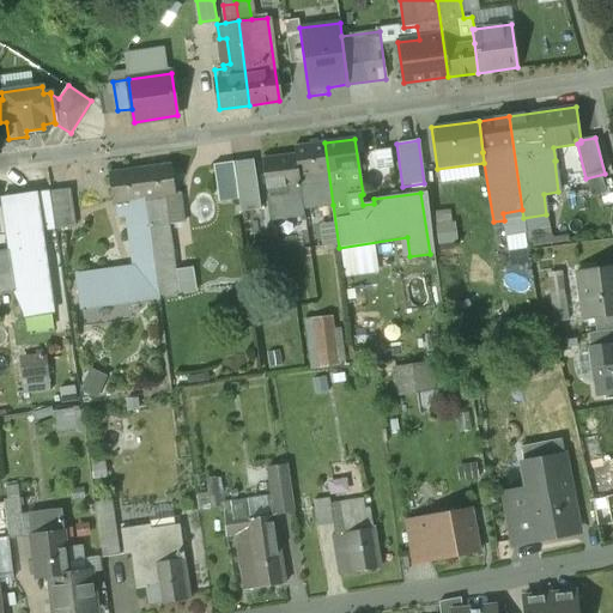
[(325,143),(293,146),(295,155),(303,210),(333,205),(325,143)]
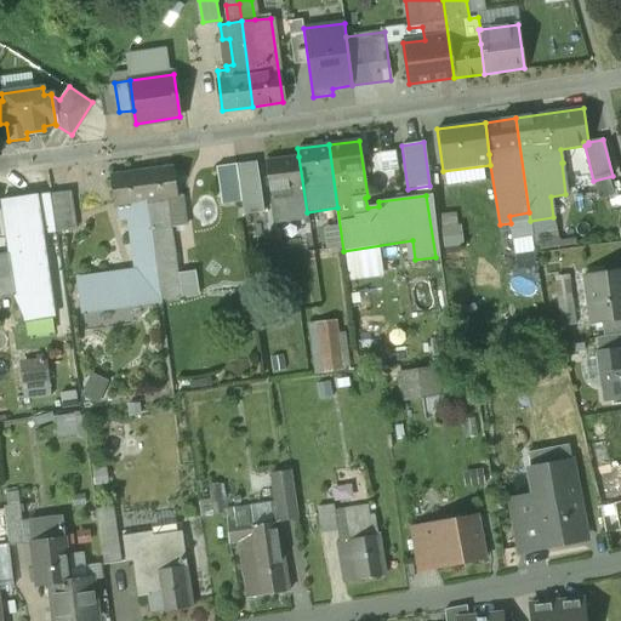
[(298,157),(266,160),(274,223),(307,218),(307,212),(298,157)]
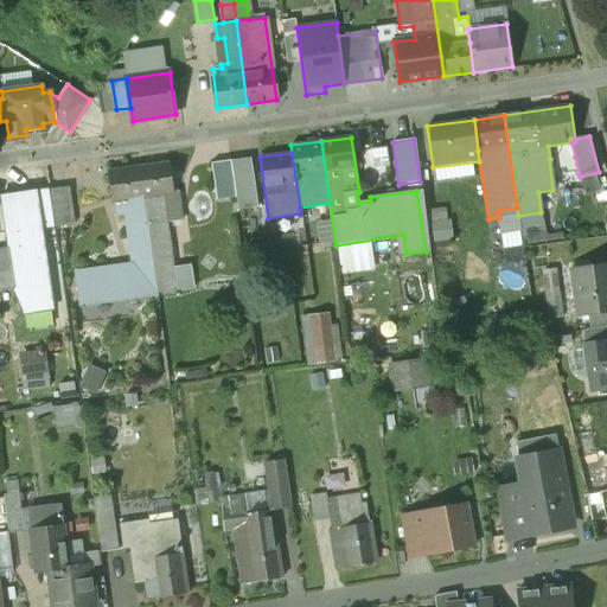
[(168,164),(138,168),(142,198),(157,196),(172,193),(168,164)]
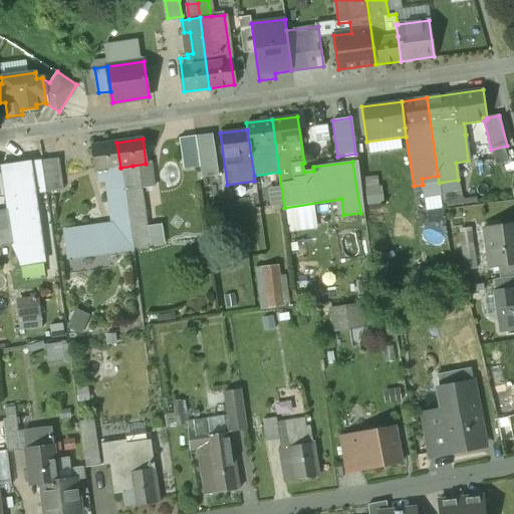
[(116,143),(89,147),(93,172),(96,171),(98,182),(105,181),(112,225),(63,232),(67,260),(133,250),(130,230),(124,189),(123,189),(120,168),(116,143)]
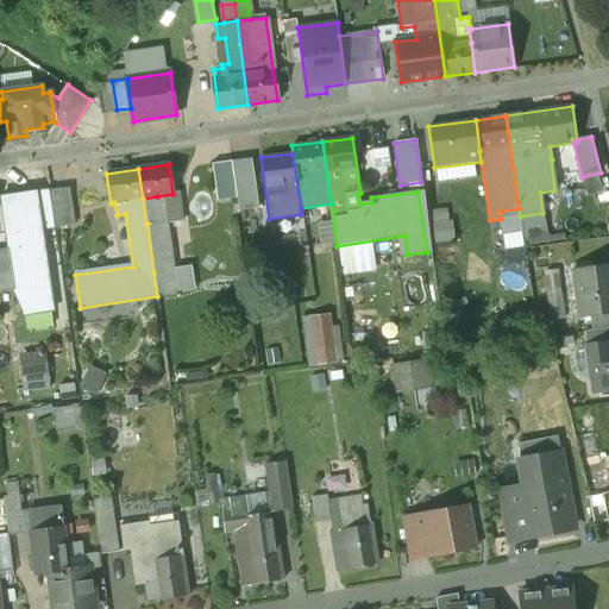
[(68,188),(49,192),(54,227),(74,225),(68,188)]
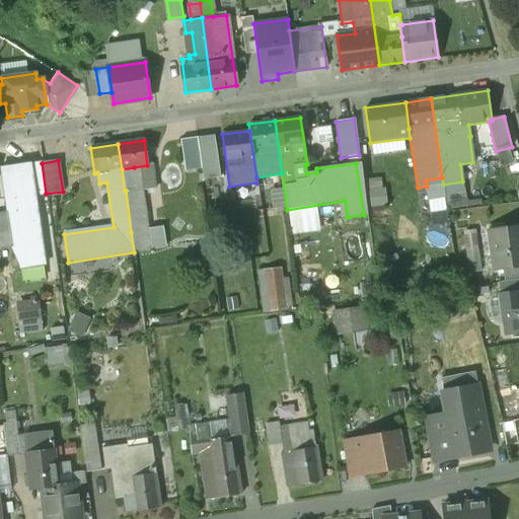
[(42,163),(22,166),(27,196),(46,194),(42,163)]
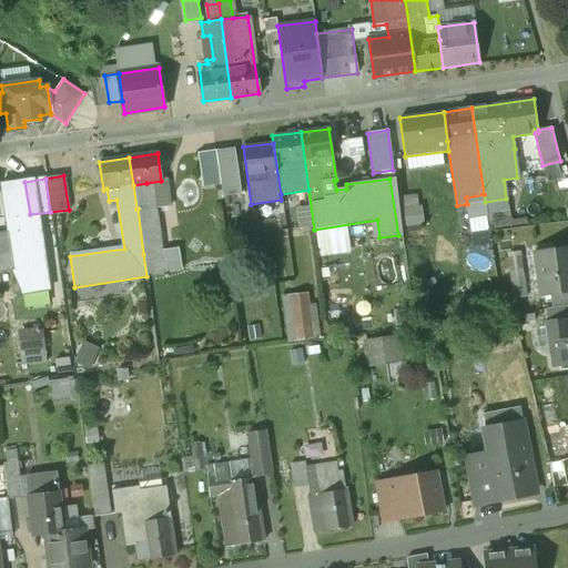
[(146,183),(133,185),(137,209),(138,209),(150,208),(146,183)]
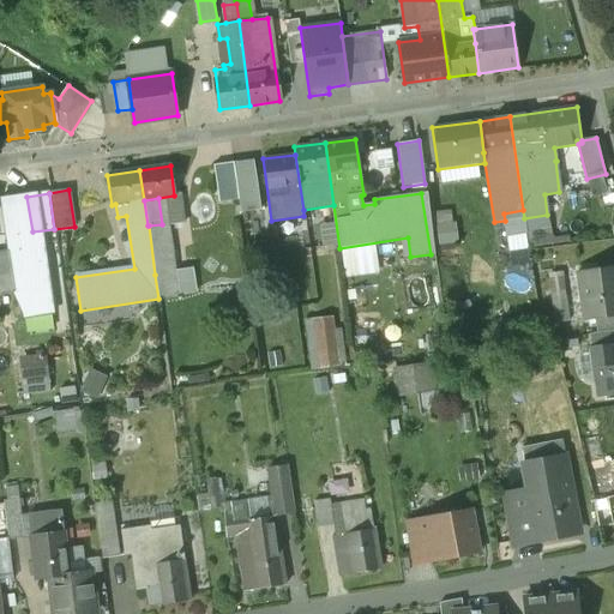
[(613,268),(577,274),(584,320),(595,319),(613,315),(613,268)]
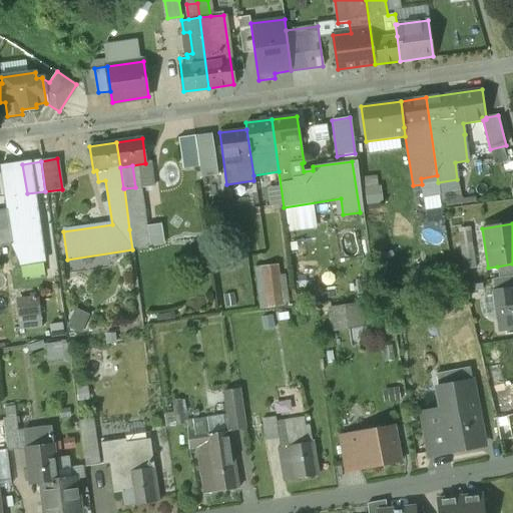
[(283,262),(258,266),(265,308),(289,305),(283,262)]
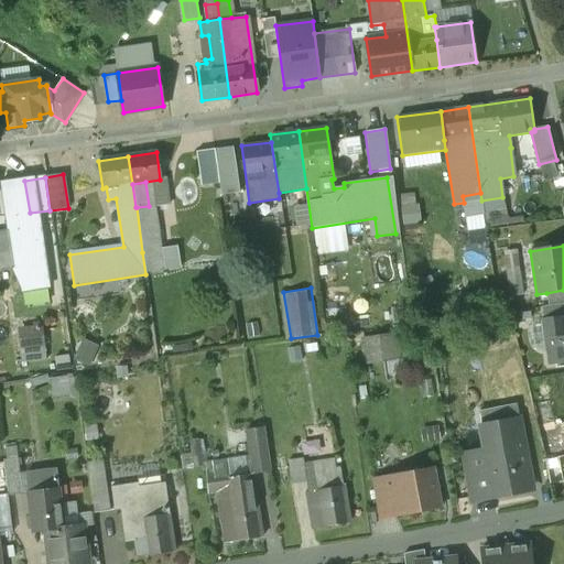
[(563,290),(546,293),(549,306),(563,304),(563,290)]
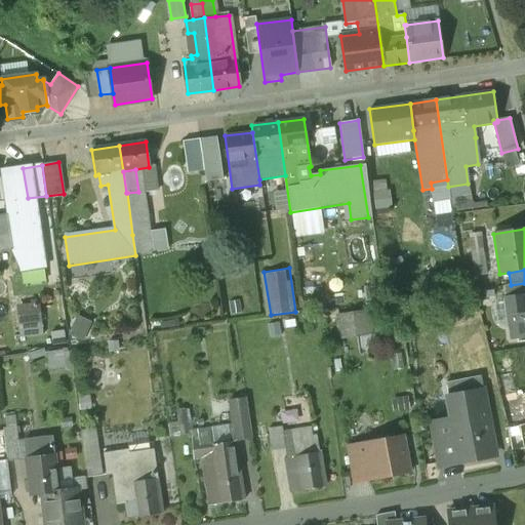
[(524,283),(511,285),(505,286),(507,298),(524,295),(524,283)]
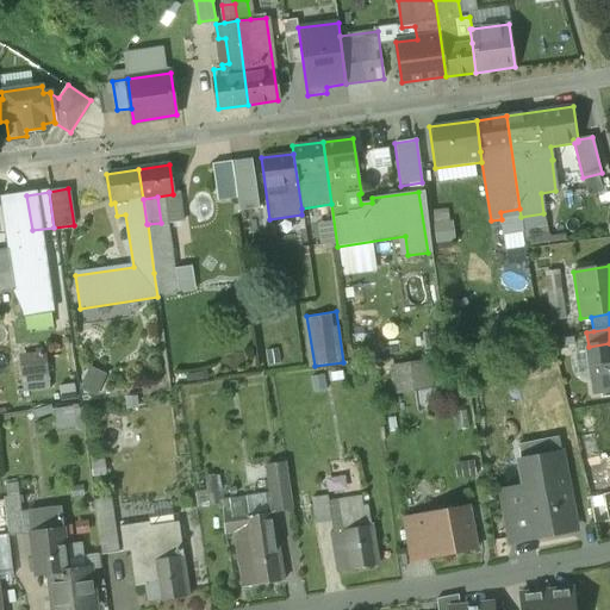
[(609,343),(589,347),(595,394),(609,392),(609,343)]
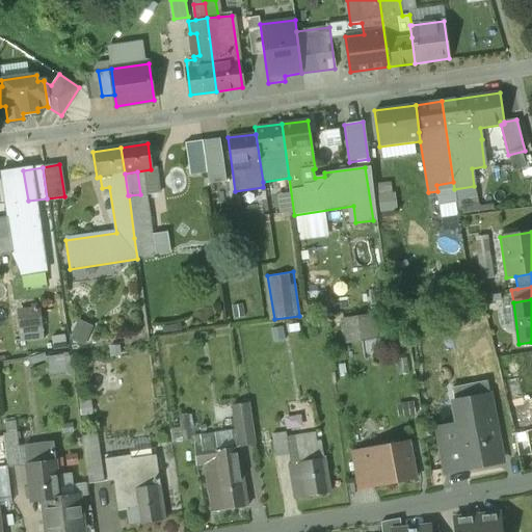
[(40,307),(17,309),(19,334),(42,331),(40,307)]
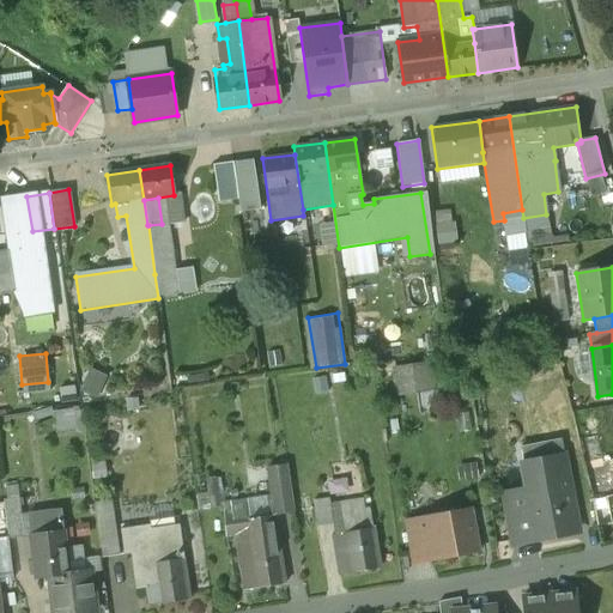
[(399,366),(400,393),(439,390),(438,364),(399,366)]
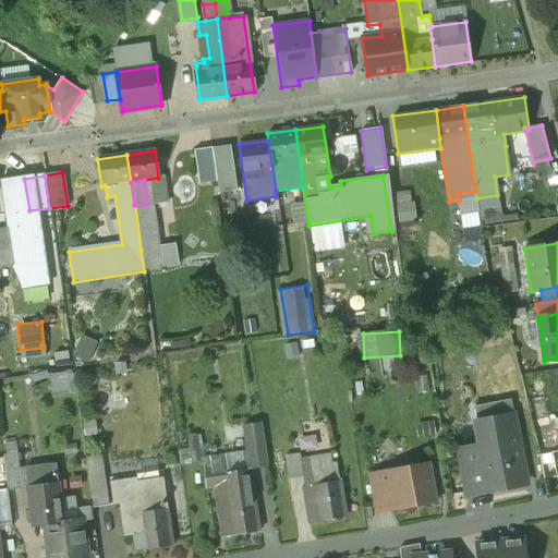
[(536,424),(557,420),(553,396),(532,399),(536,424)]
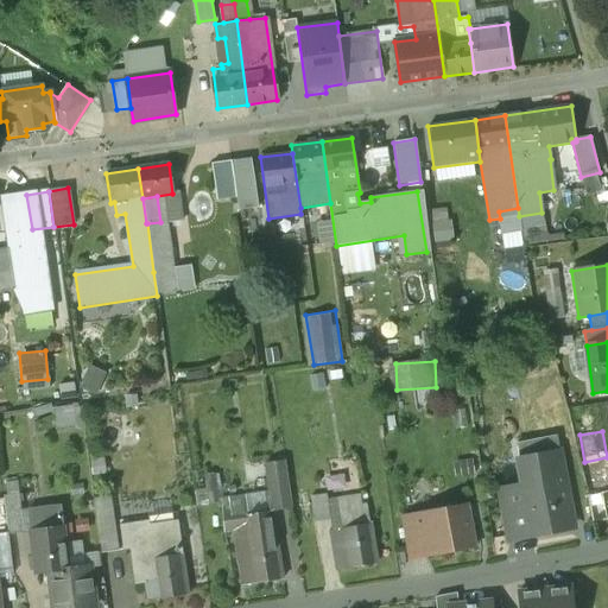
[(284,462),(265,466),(272,512),(291,508),(284,462)]
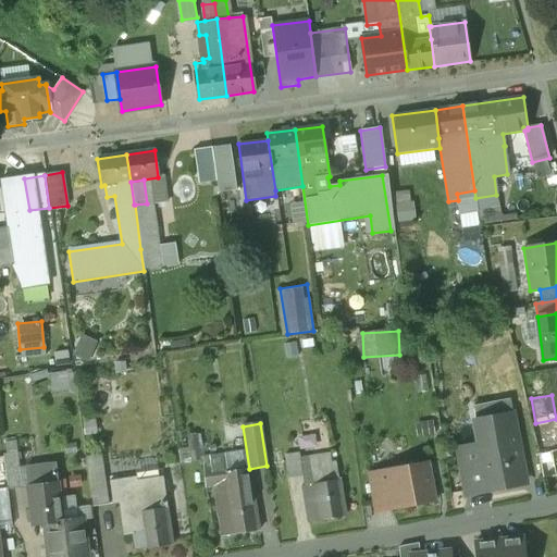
[(518,446),(491,452),(494,472),(483,474),(486,491),(524,483),(518,446)]
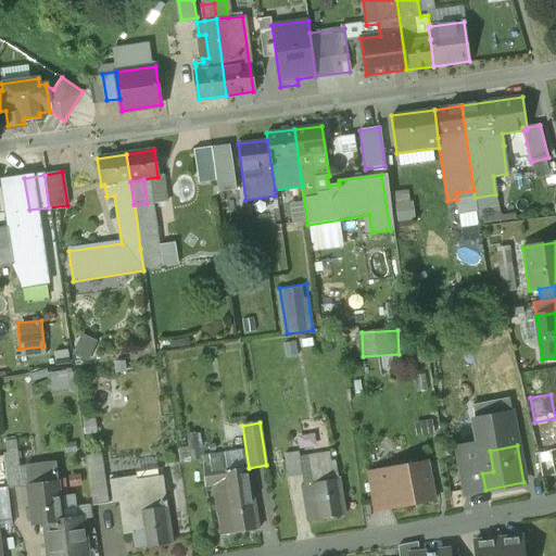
[(555,449),(536,453),(541,478),(555,475),(555,449)]
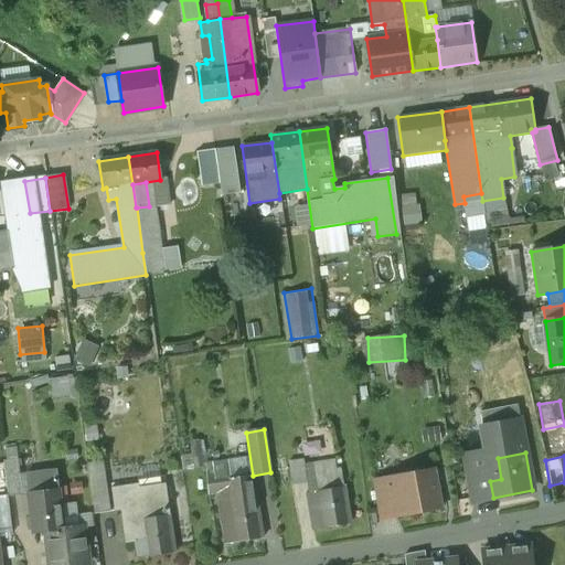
[(18,459),(3,461),(9,498),(23,496),(18,459)]
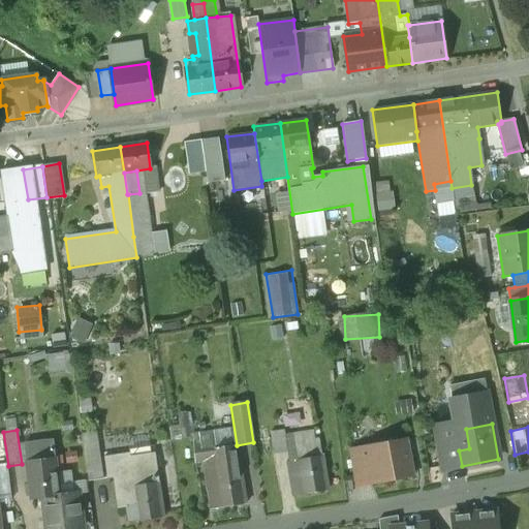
[(209,432),(192,435),(196,463),(205,462),(213,460),(212,449),(209,432)]
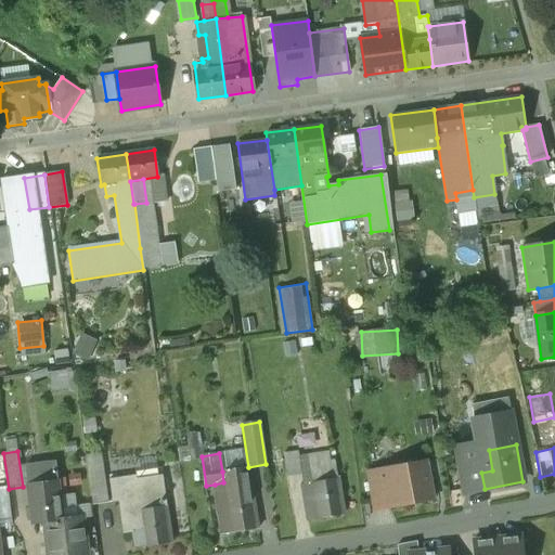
[(298,453),(284,455),(287,476),(301,474),(298,453)]
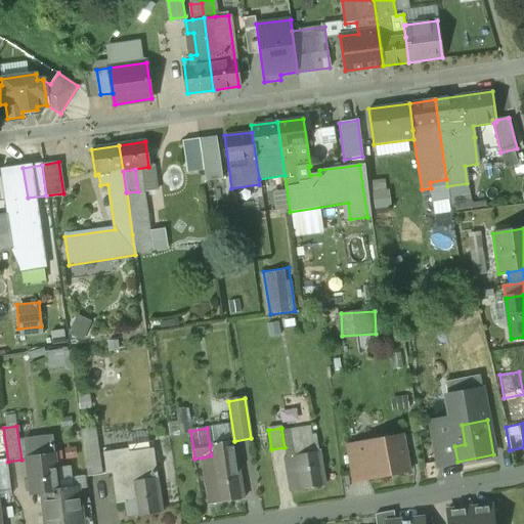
[(403,435),(358,443),(359,448),(364,480),(409,472),(403,435)]
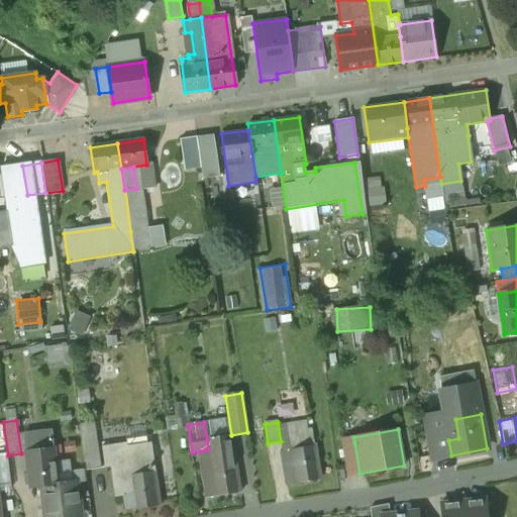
[(52,430),(24,434),(32,488),(44,486),(60,484),(60,482),(52,430)]
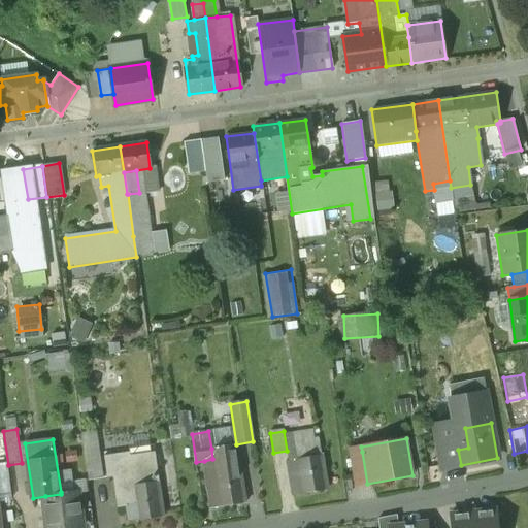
[(97,441),(83,443),(88,480),(102,477),(97,441)]
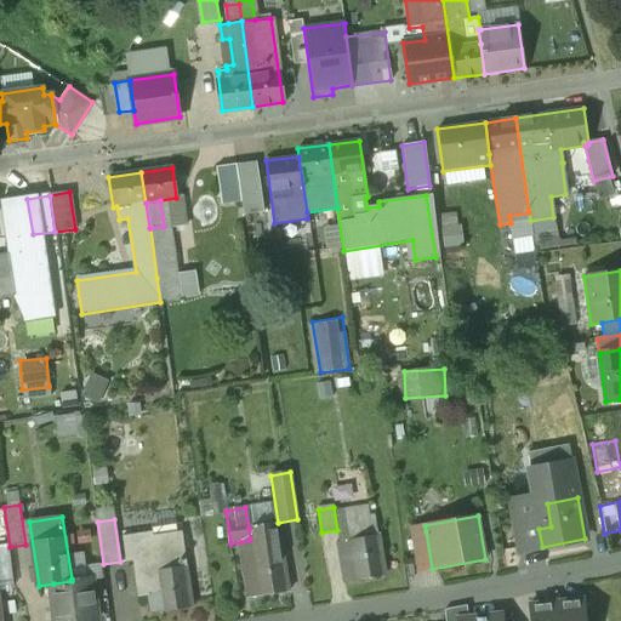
[(278,523),(249,528),(250,540),(240,542),(246,577),(240,579),(243,588),(248,587),(250,599),(289,592),(278,523)]
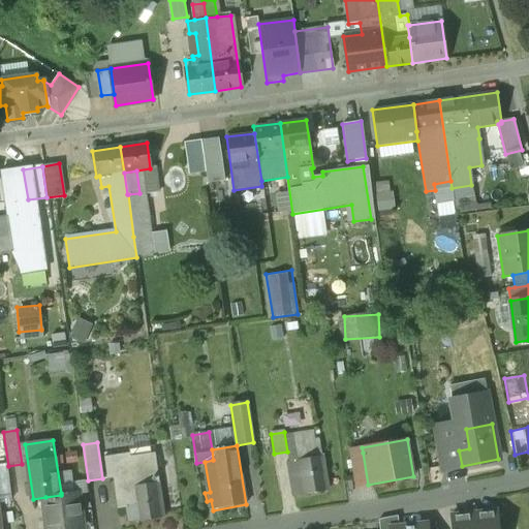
[(155,452),(130,456),(130,452),(104,456),(107,477),(113,477),(118,507),(126,506),(128,522),(147,519),(164,516),(155,452)]
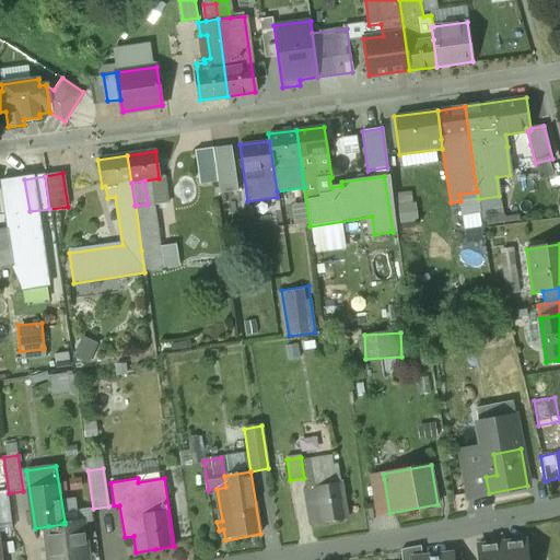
[(384,479),(370,482),(375,515),(389,513),(384,479)]
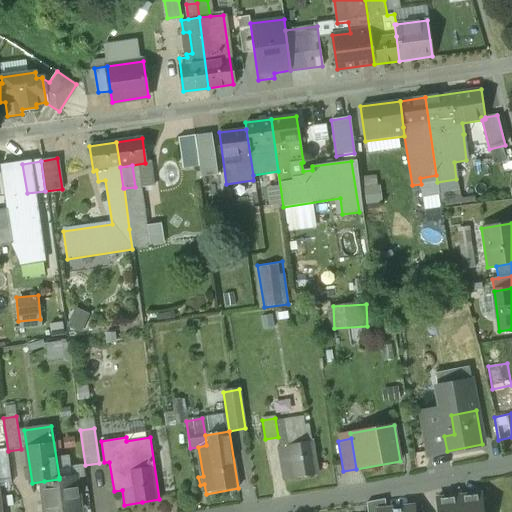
[(311,440),(288,444),(288,447),(287,447),(288,456),(279,457),(283,480),(317,474),(311,440)]
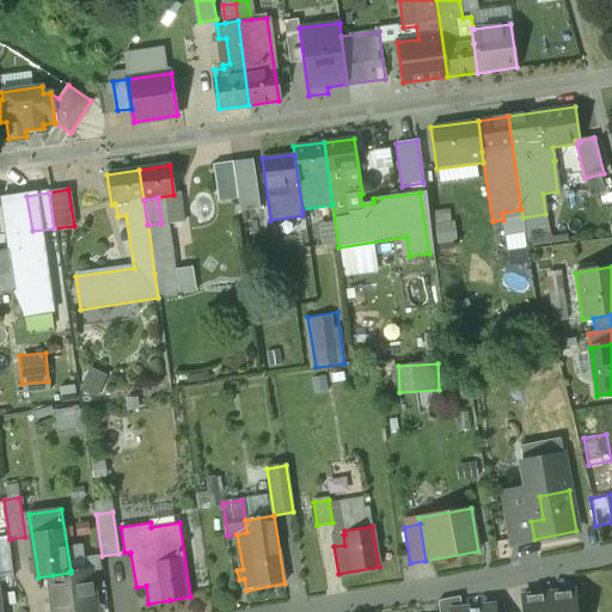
[(93,568),(71,570),(71,573),(53,575),(57,611),(87,611),(99,611),(93,568)]
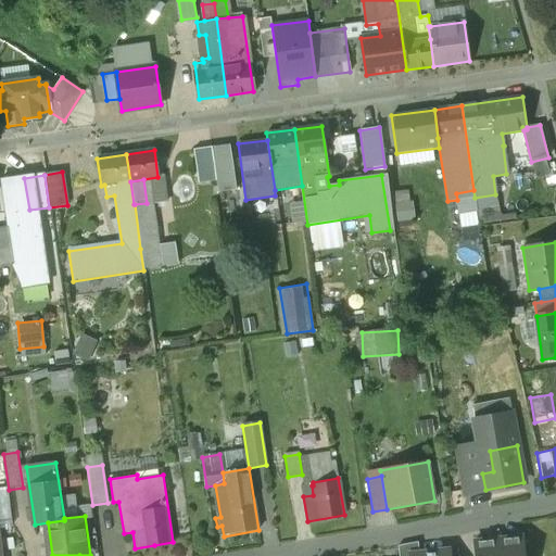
[(525,555),(523,539),(498,541),(500,555),(525,555)]
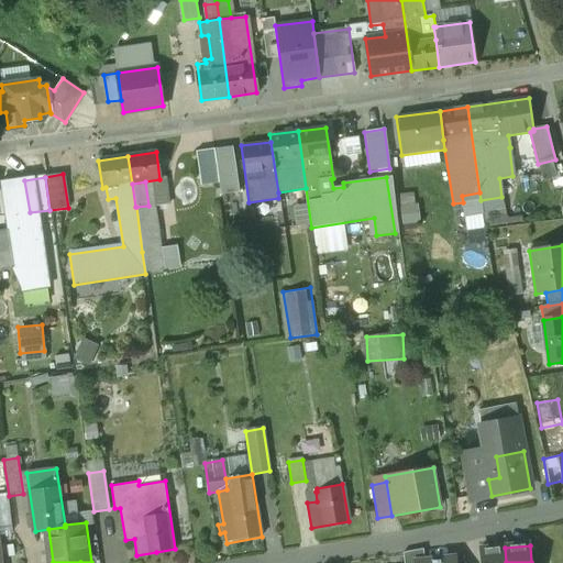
[(506,562),(505,548),(478,550),(479,562),(506,562)]
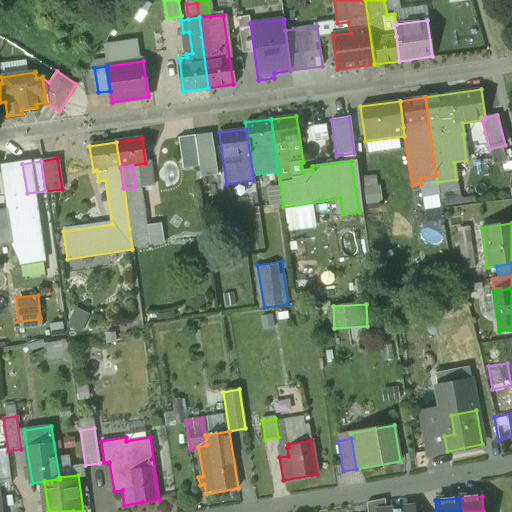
[(385,500),(366,503),(367,511),(378,511),(386,511),(385,500)]
